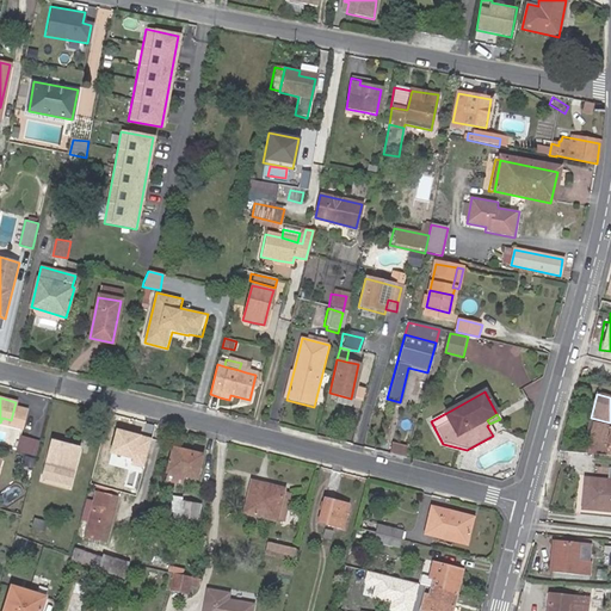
[(610,423),(596,419),(593,424),(610,429),(610,430),(608,444),(610,445),(610,423)]
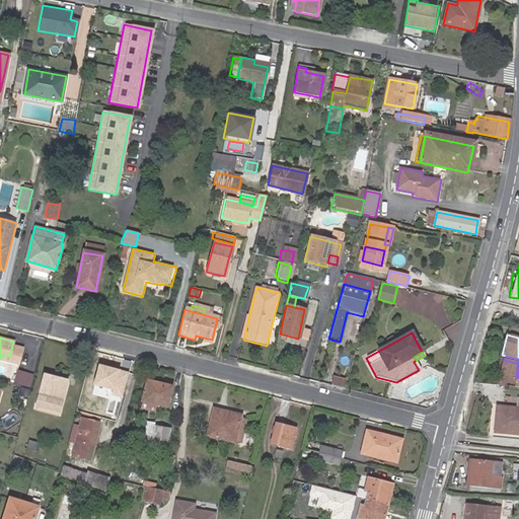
[(518,365),(518,364),(504,360),(500,374),(515,378),(516,377),(518,365)]
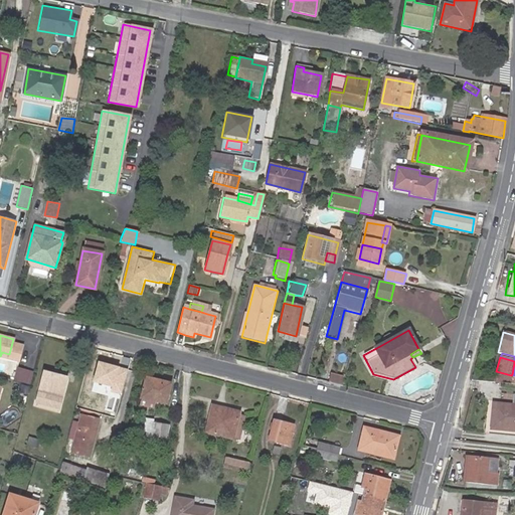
[(128,370),(99,362),(94,382),(113,387),(111,392),(122,394),(128,370)]
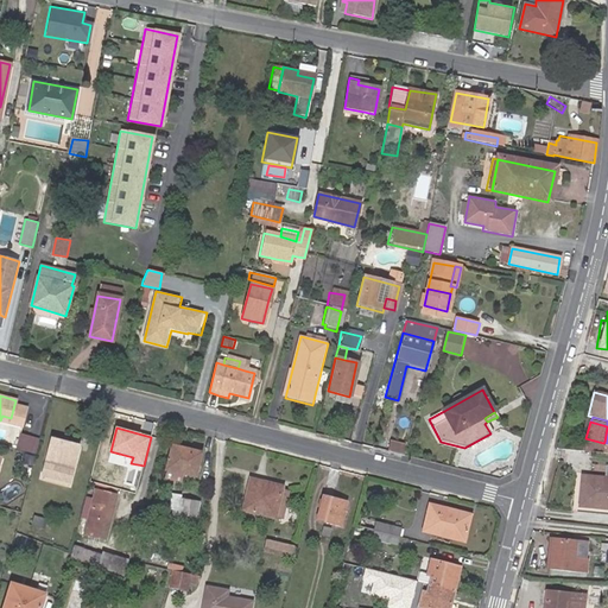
[(14,437),(11,451),(20,455),(25,441),(14,437)]
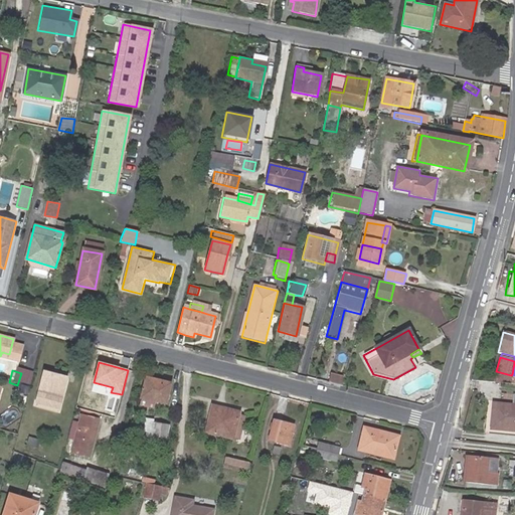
[(511,375),(496,371),(492,382),(509,384),(511,375)]
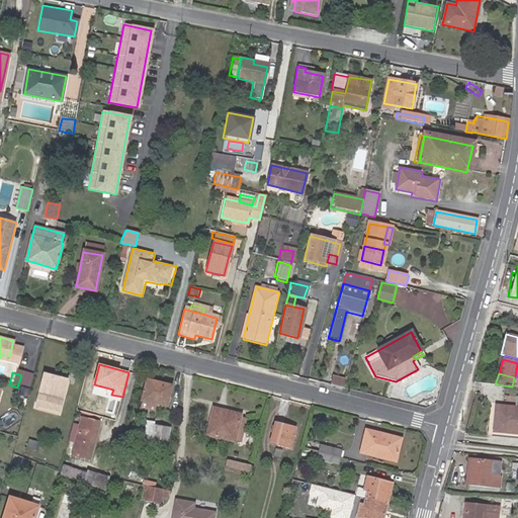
[(42,374),(34,404),(58,410),(61,400),(69,402),(73,385),(65,383),(66,380),(42,374)]
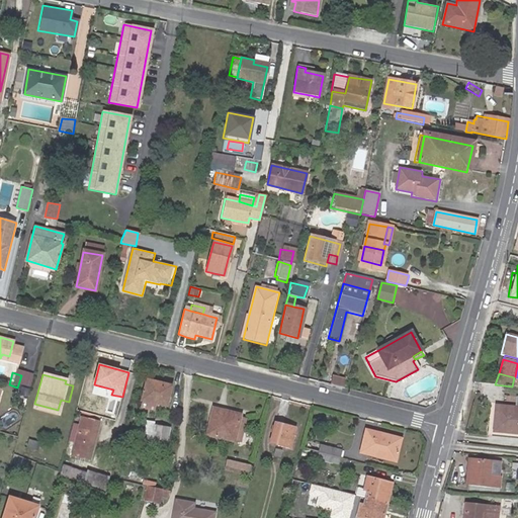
[(21,375),(17,387),(27,391),(31,378),(21,375)]
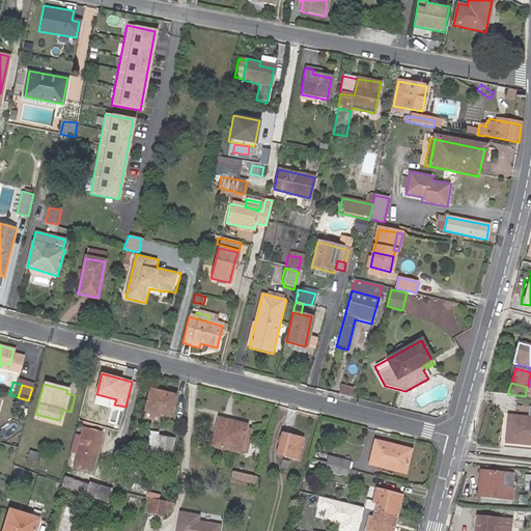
[(167,398),(168,394),(150,390),(146,411),(160,415),(170,417),(174,399),(167,398)]
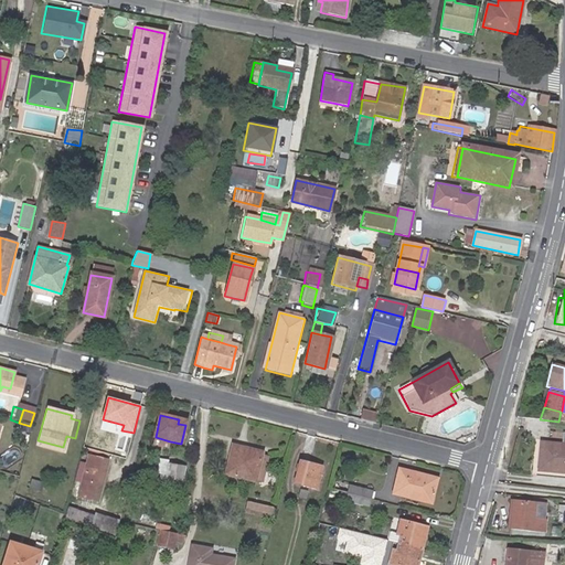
[(170,441),(156,437),(153,446),(168,450),(170,441)]
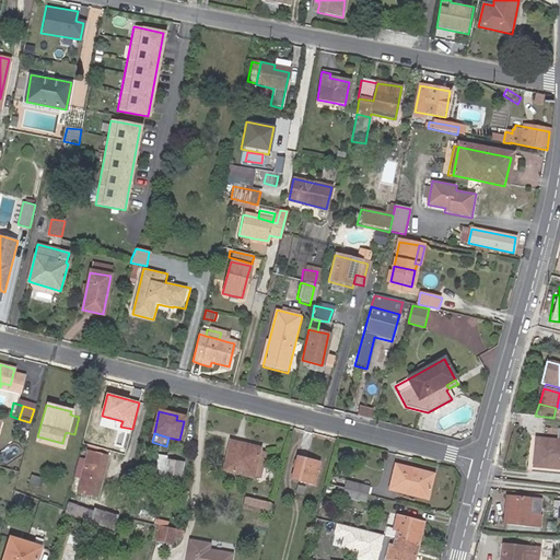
[(536,466),(559,468),(559,440),(539,438),(536,466)]
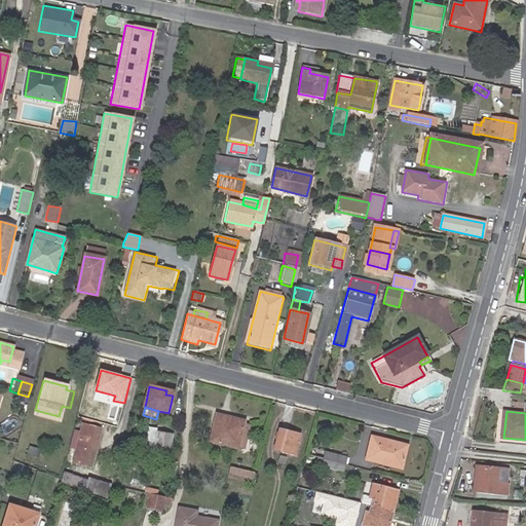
[(215,414),(214,420),(231,424),(232,419),(215,414)]
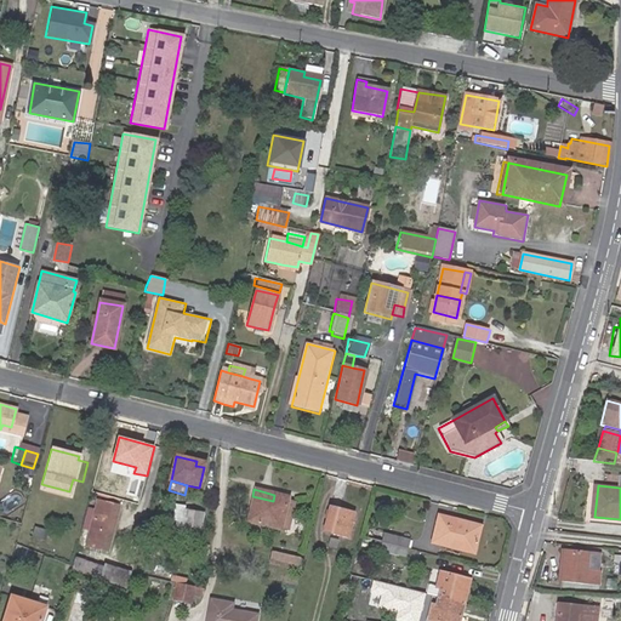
[(273,501),(252,496),(245,520),(279,529),(280,523),(286,501),(288,497),(275,495),(274,495),(273,501)]
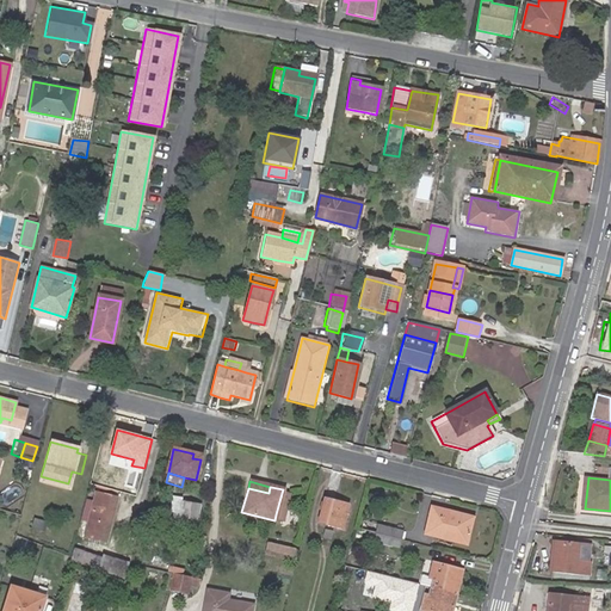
[(96,493),(93,503),(88,519),(82,539),(102,545),(106,528),(109,529),(117,499),(96,493)]
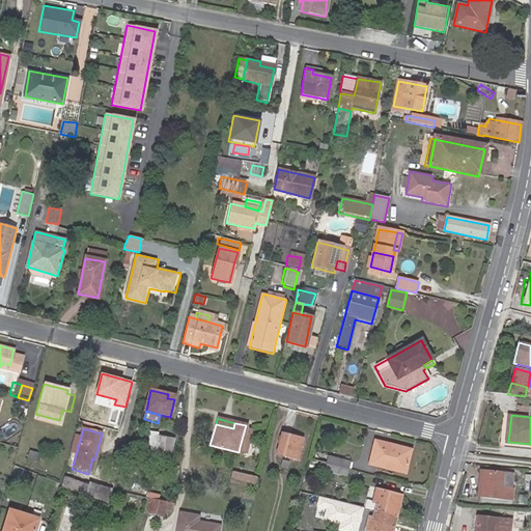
[(240,447),(239,452),(242,453),(246,454),(252,430),(245,428),(240,447)]
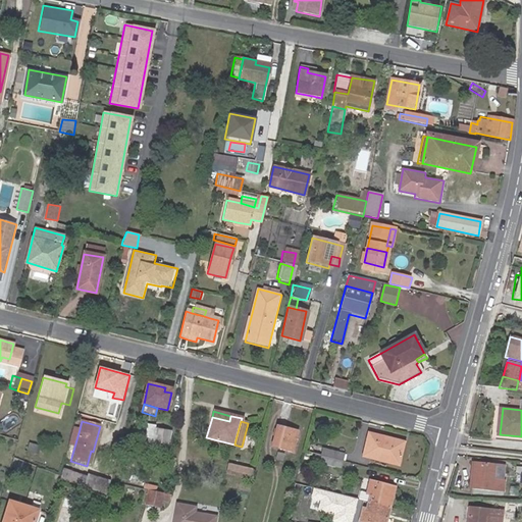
[(80,429),(71,426),(67,441),(75,444),(80,429)]
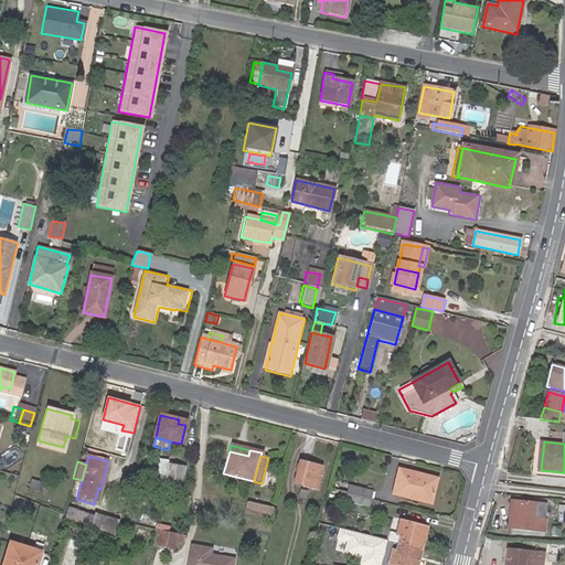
[(158,489),(179,493),(183,467),(162,462),(158,489)]
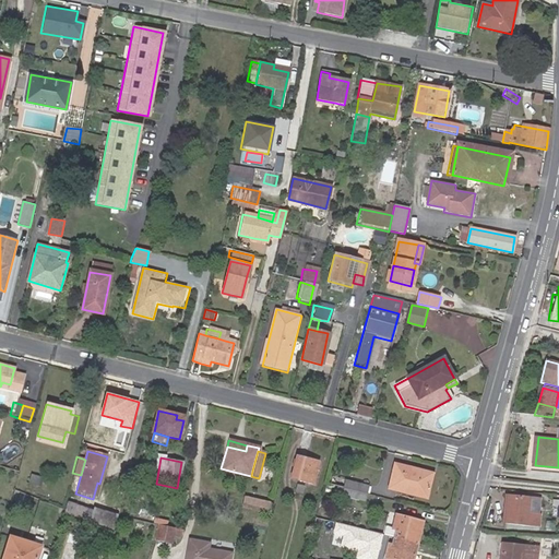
[(317,464),(296,459),(290,478),(312,484),(317,464)]
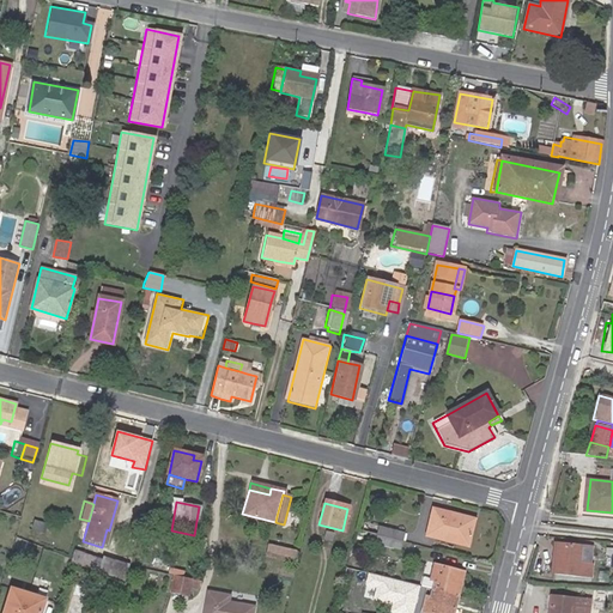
[(434,509),(432,515),(449,520),(451,514),(434,509)]
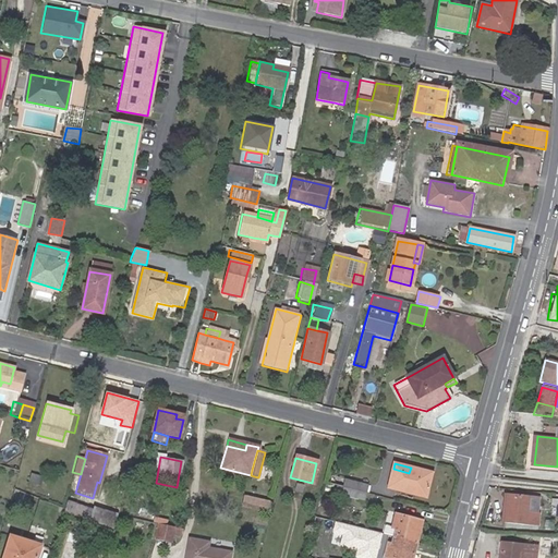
[(409,473),(393,469),(389,487),(425,496),(431,472),(411,468),(409,473)]
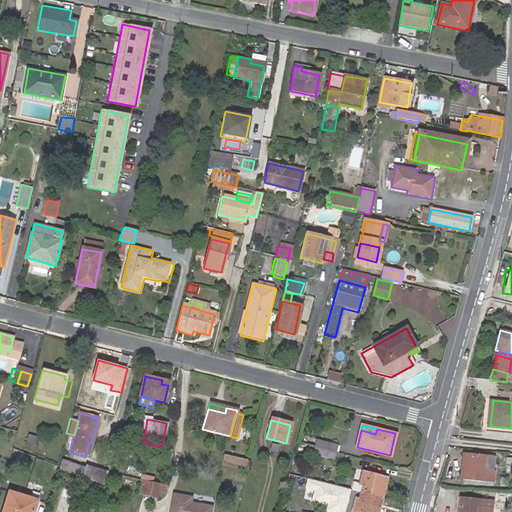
[(38,438),(28,435),(25,443),(36,446),(38,438)]
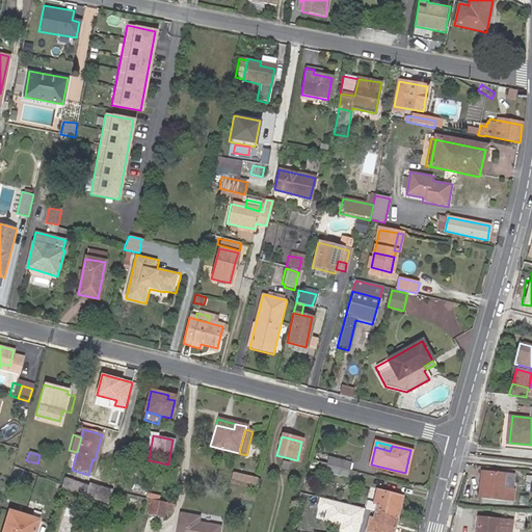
[(326,464),(349,470),(350,462),(329,457),(326,464)]
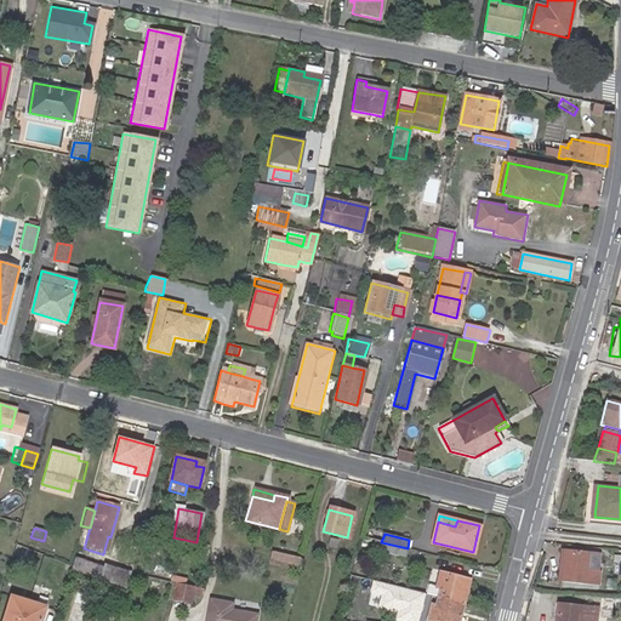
[(381,542),(375,540),(374,547),(380,548),(379,551),(405,558),(408,548),(381,542)]
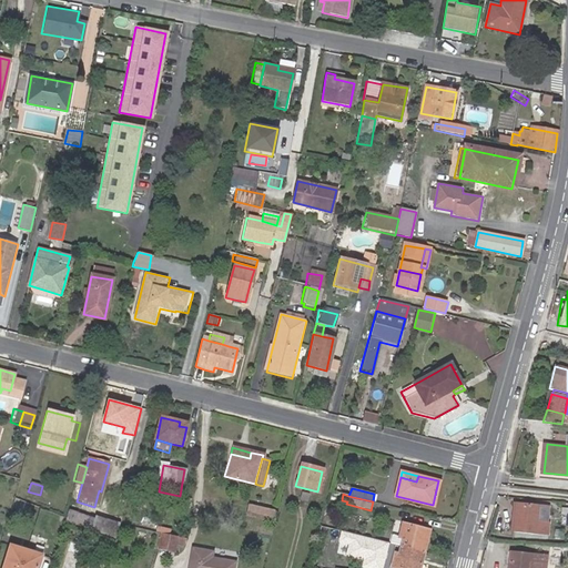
[(537,523),(539,507),(515,504),(513,533),(547,536),(549,524),(546,524),(537,523)]
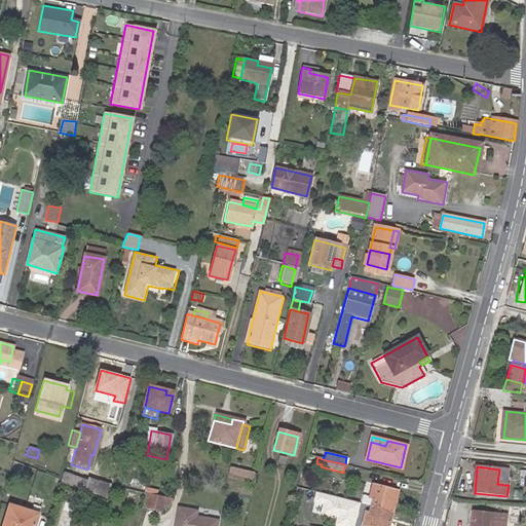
[(508,470),(499,470),(497,484),(505,485),(508,470)]
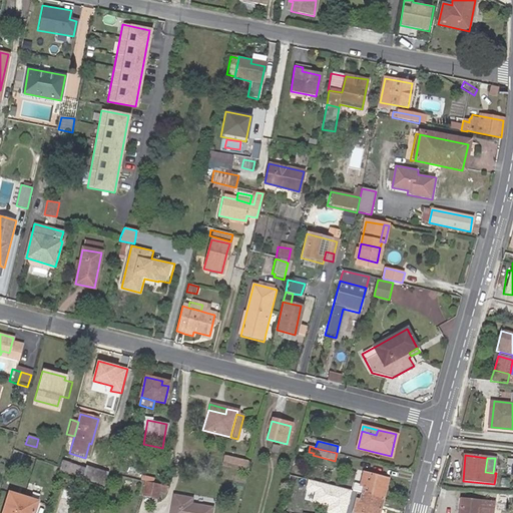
[(246,466),(224,461),(221,472),(243,477),(246,466)]
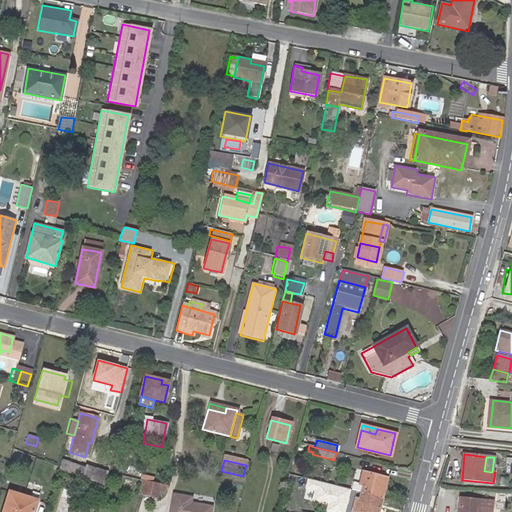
[(81,467),(77,477),(103,486),(107,472),(86,465),(84,469),(81,467)]
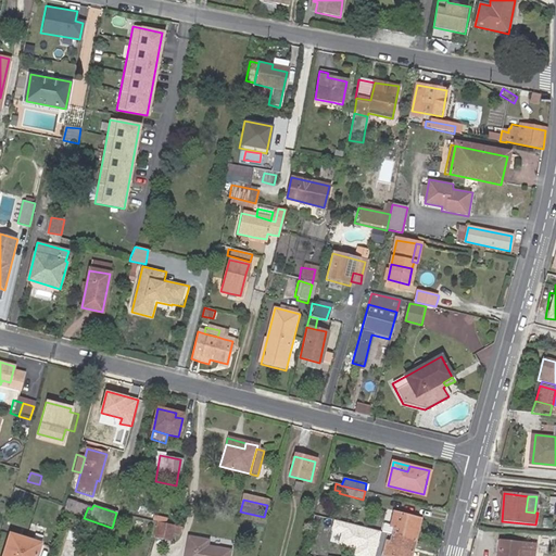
[(394,527),(392,535),(414,541),(419,519),(394,513),(390,526),(394,527)]
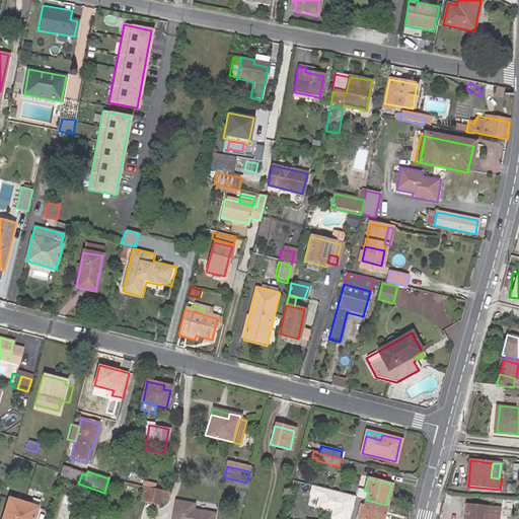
[(168,493),(147,488),(143,500),(159,504),(161,497),(166,498),(168,493)]
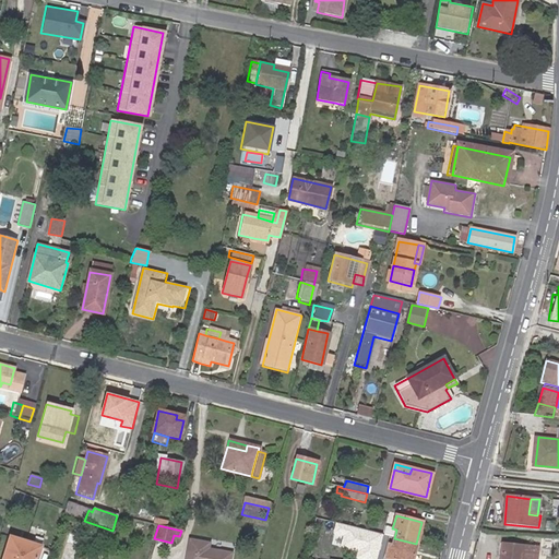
[(392,528),(384,526),(382,535),(394,538),(396,530),(392,528)]
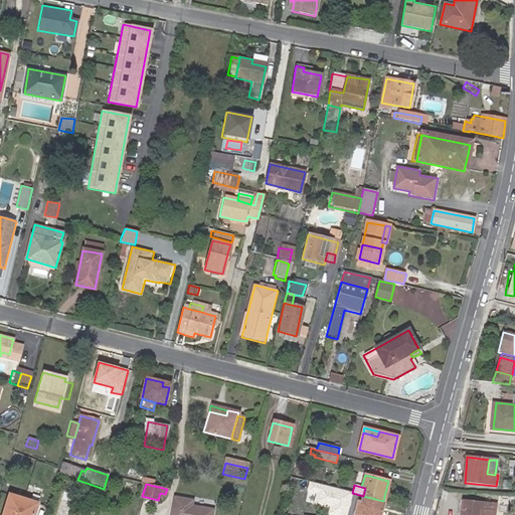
[(32,514),(36,503),(8,495),(2,514),(32,514)]
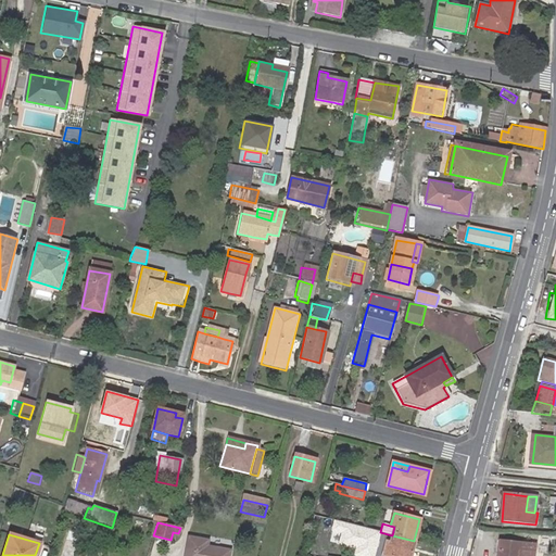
[(409,555),(414,541),(392,535),(390,542),(387,541),(383,555),(389,555),(409,555)]
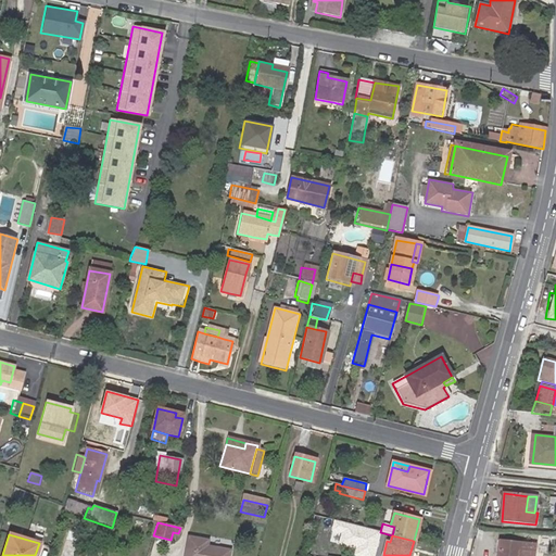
[(185,555),(230,555),(231,553),(209,547),(211,542),(190,536),(185,555)]
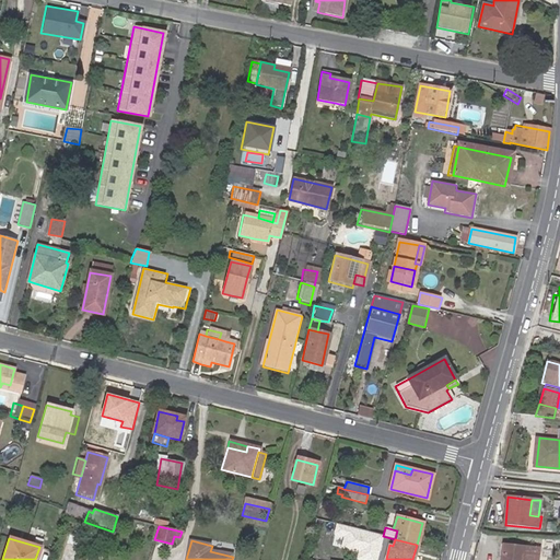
[(555,541),(543,540),(541,549),(553,551),(555,541)]
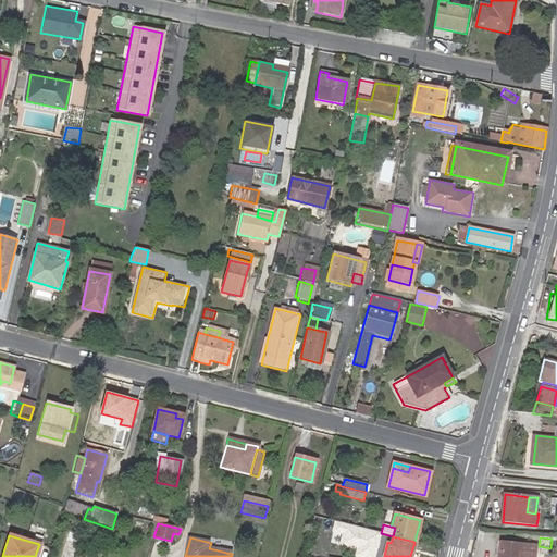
[(534,556),(535,547),(520,545),(500,543),(498,556),(534,556)]
